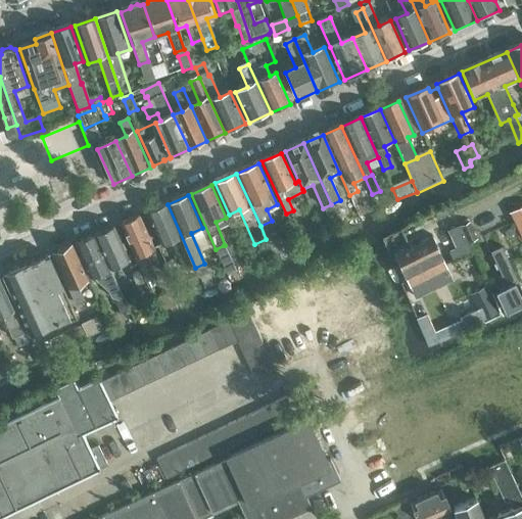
[(195,268),(168,204),(147,214),(161,246),(173,241),(186,272),(195,268)]
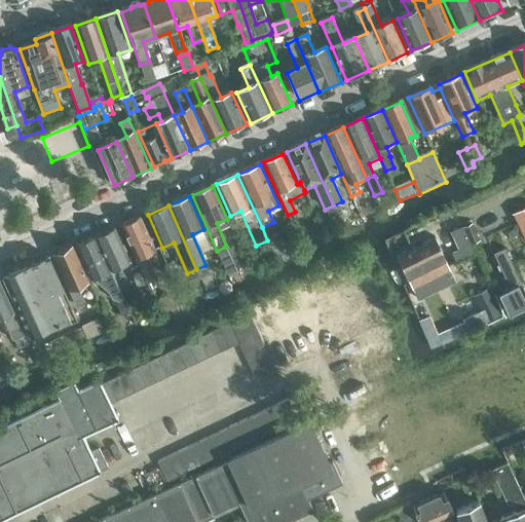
[(326,210),(331,221),(338,218),(333,207),(326,210)]
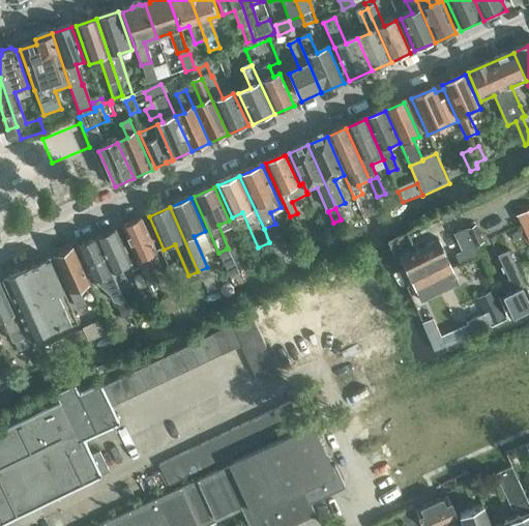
[(528,213),(518,218),(528,242),(528,213)]
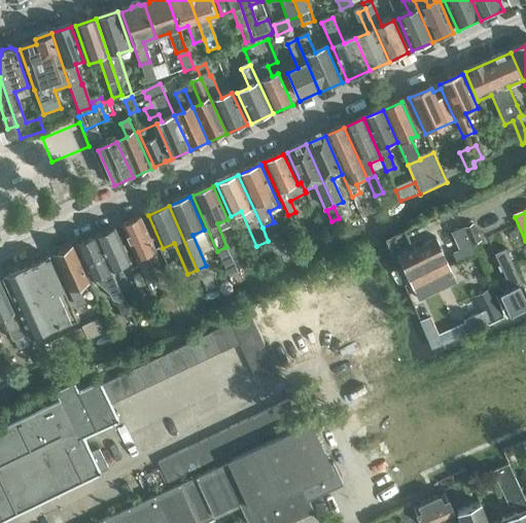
[(142,273),(147,284),(147,285),(159,281),(147,256),(156,252),(141,218),(121,228),(142,273)]
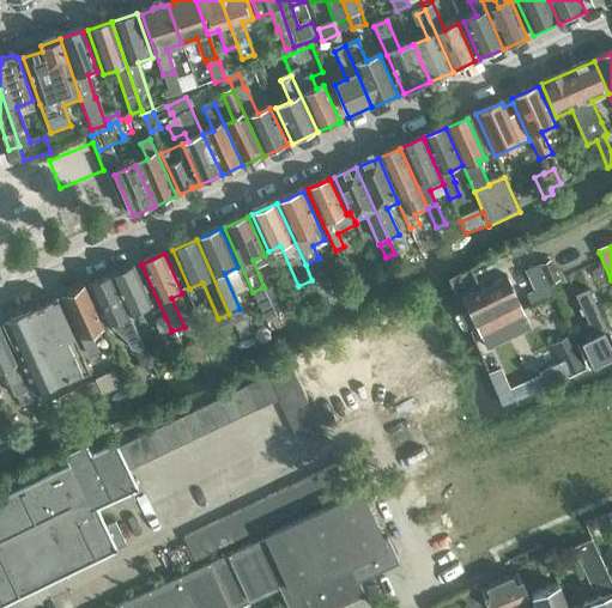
[(134,267),(111,278),(129,317),(152,306),(134,267)]
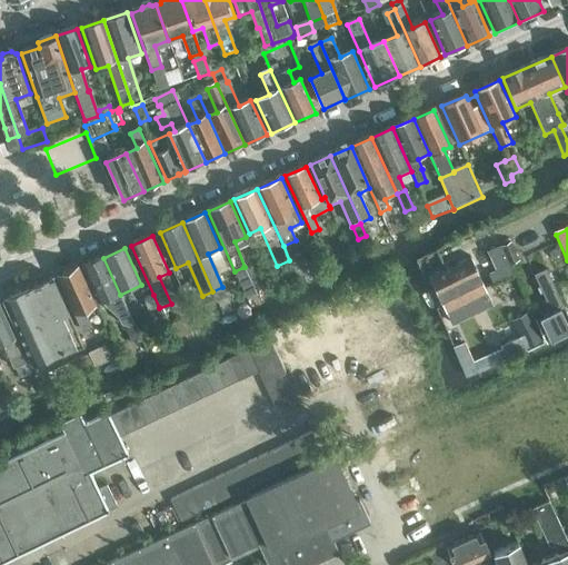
[(299,256),(289,260),(298,280),(308,276),(299,256)]
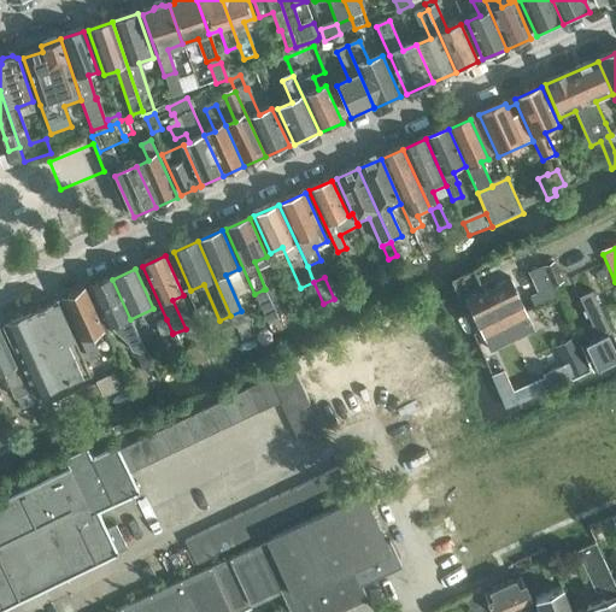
[(130,319),(112,280),(89,289),(107,329),(110,328),(133,336),(129,346),(133,353),(140,357),(146,353),(130,319)]
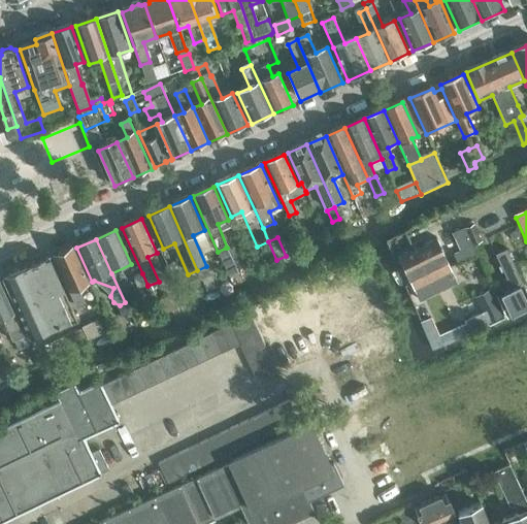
[(437,241),(399,260),(415,292),(453,273),(437,241)]
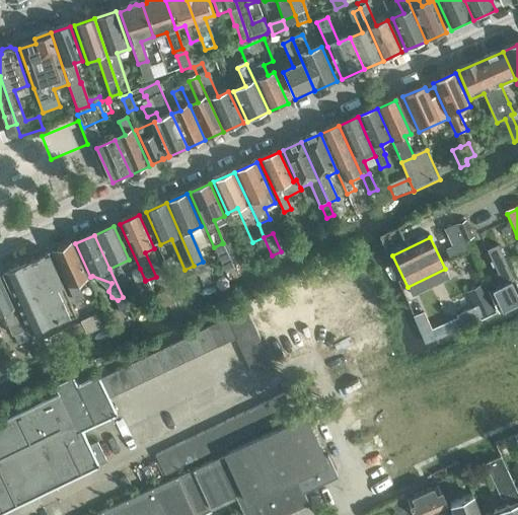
[(222,243),(214,247),(227,276),(234,273),(223,248),(222,243)]
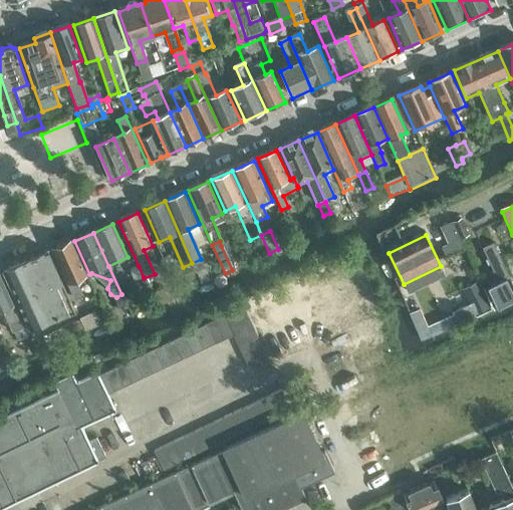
[(87,277),(71,242),(52,251),(74,301),(83,297),(76,282),(87,277)]
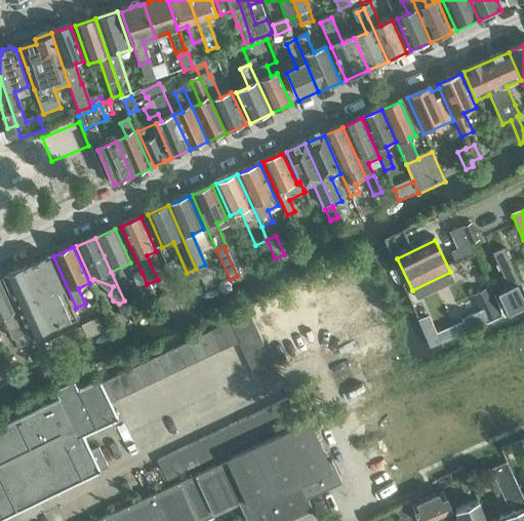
[(523,291),(507,253),(498,257),(506,273),(501,274),(510,291),(495,298),(505,317),(523,308),(523,291)]
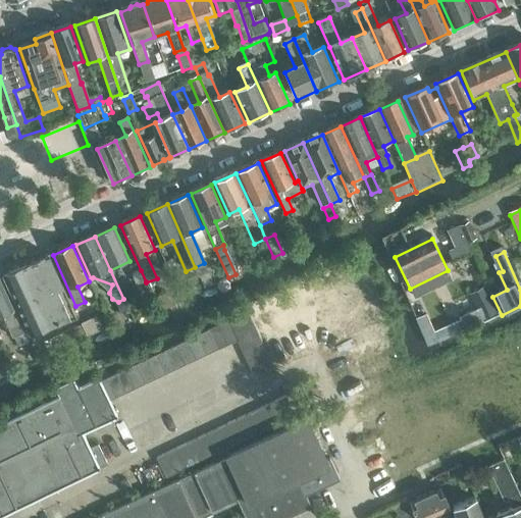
[(49,257),(25,267),(3,277),(31,337),(53,326),(75,316),(49,257)]
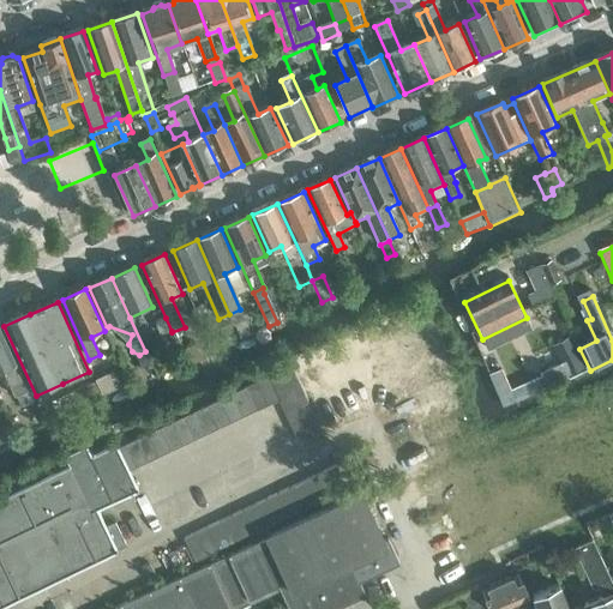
[(234,323),(238,331),(241,341),(253,336),(246,317),(234,323)]
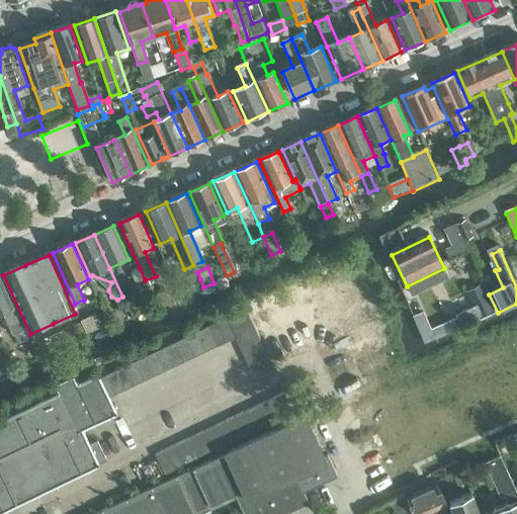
[(145,279),(140,268),(130,273),(135,283),(145,279)]
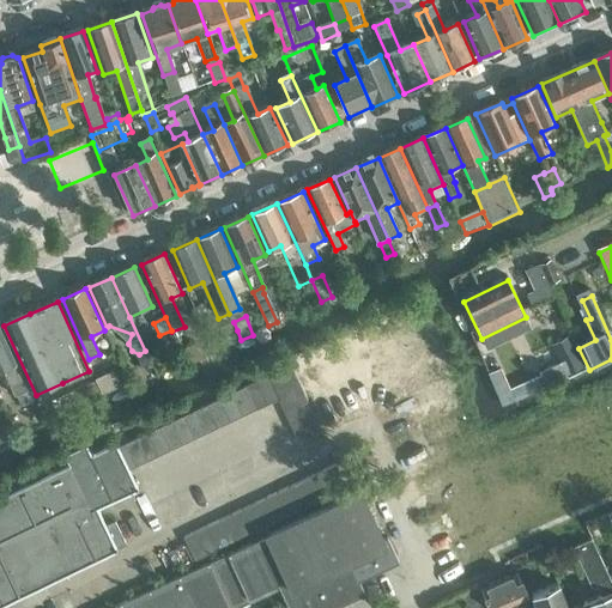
[(222,328),(230,345),(241,340),(232,323),(222,328)]
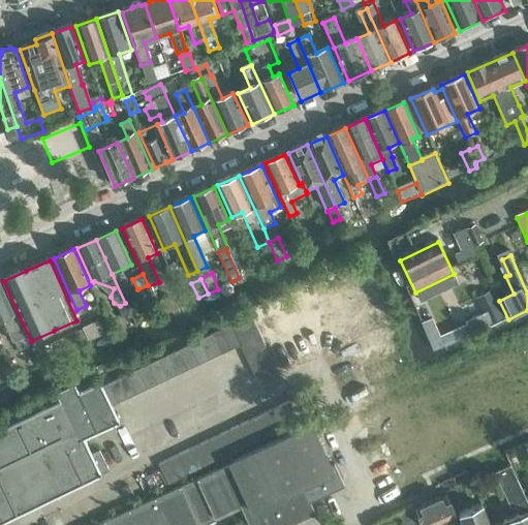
[(0,322),(3,321),(13,344),(25,339),(0,283),(0,322)]
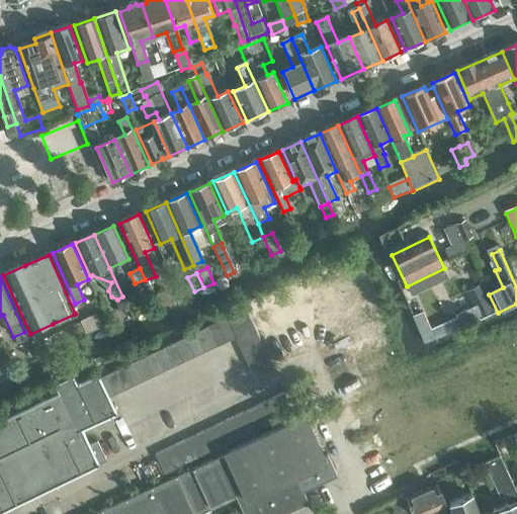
[(495,313),(483,286),(466,294),(480,320),(495,313)]
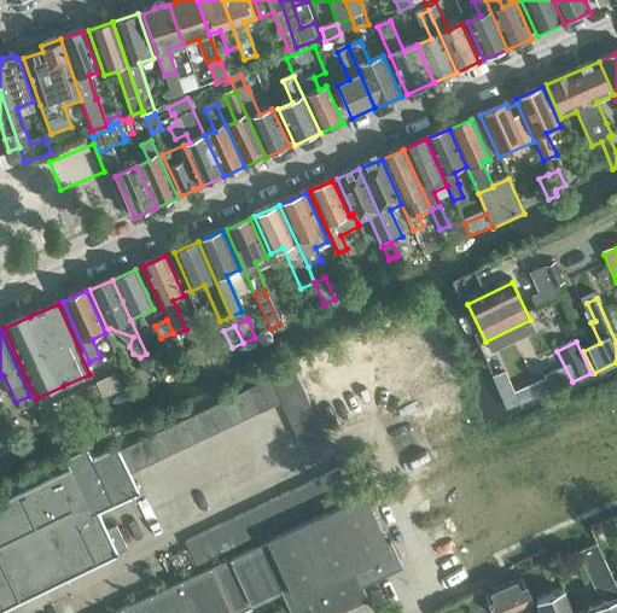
[(182,352),(188,368),(199,363),(193,348),(182,352)]
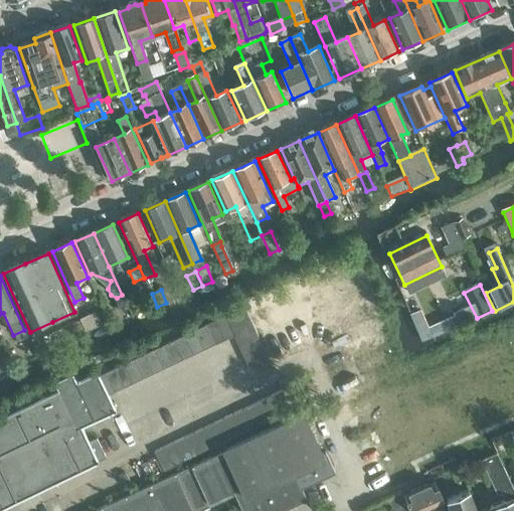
[(122,296),(115,299),(120,310),(128,307),(122,296)]
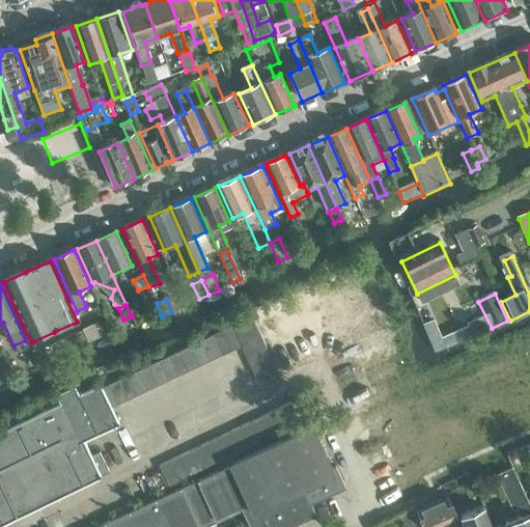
[(385,309),(349,324),(360,355),(371,350),(377,363),(378,363),(384,378),(403,370),(389,334),(394,332),(385,309)]
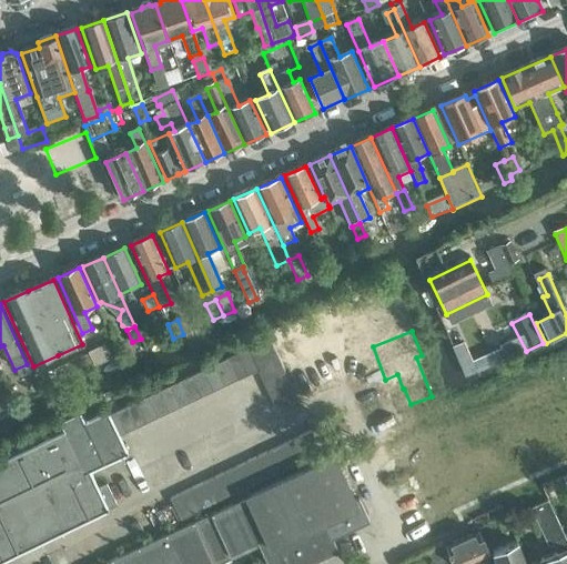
[(251,352),(250,353),(260,373),(264,385),(286,375),(285,373),(272,344),(251,353),(251,352)]
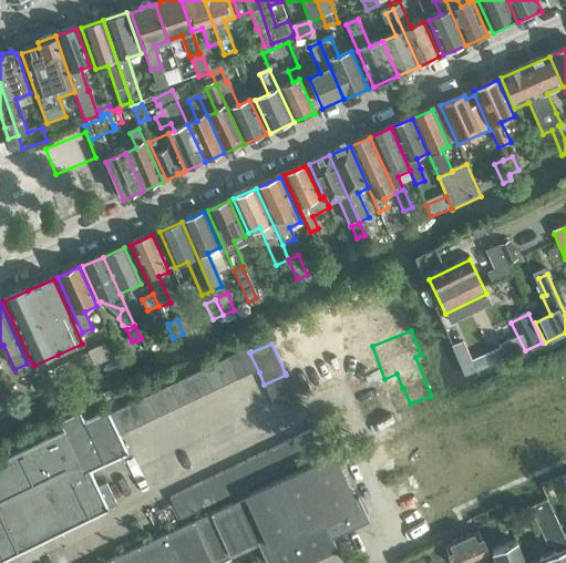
[(89,355),(94,368),(112,360),(105,347),(89,355)]
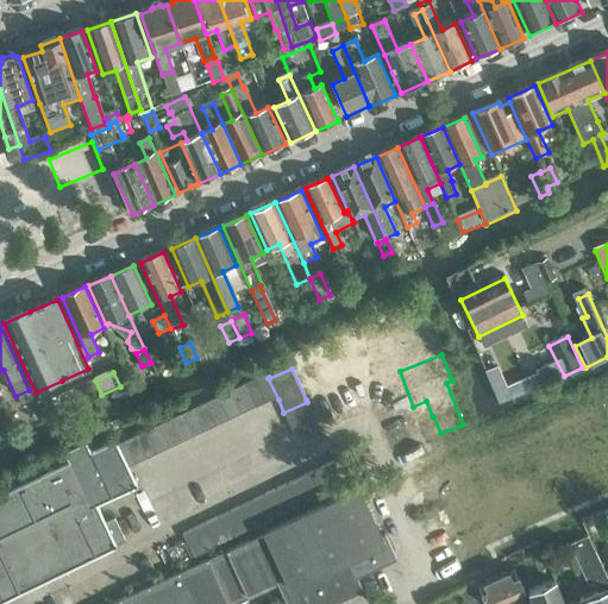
[(268,378),(256,383),(267,406),(279,400),(268,378)]
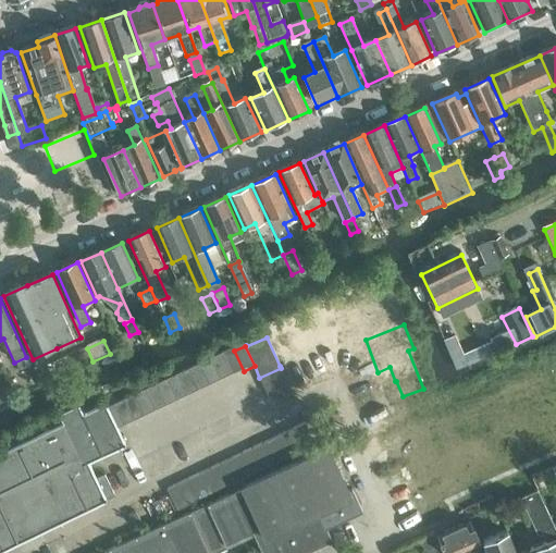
[(84,349),(63,359),(69,371),(89,361),(84,349)]
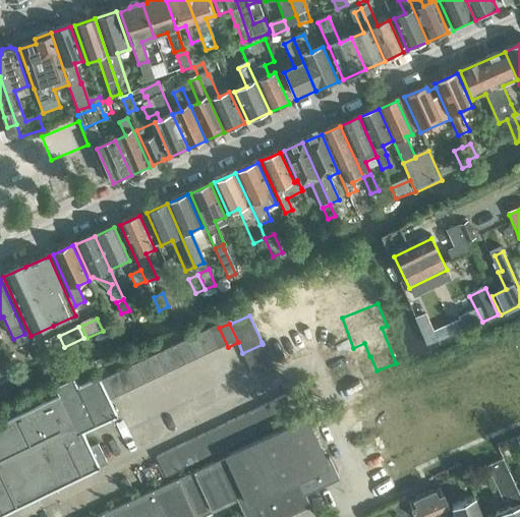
[(219,328),(209,333),(218,352),(228,347),(219,328)]
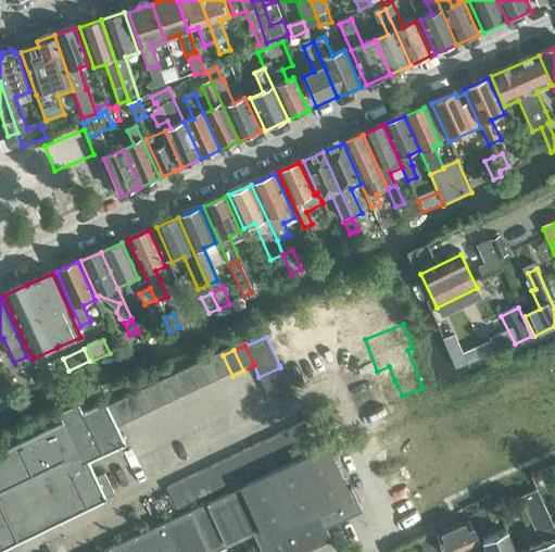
[(223,355),(211,361),(221,381),(232,376),(223,355)]
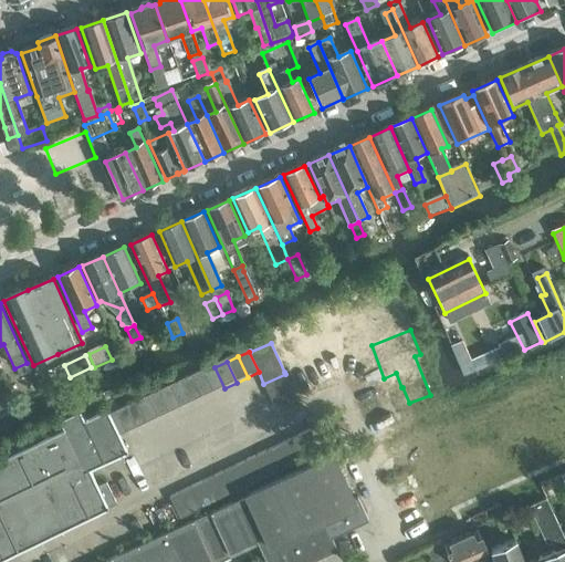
[(27,363),(16,368),(20,378),(32,373),(27,363)]
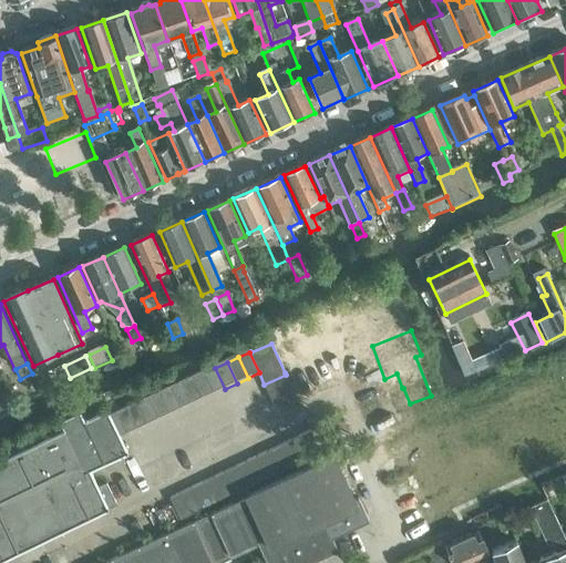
[(215,368),(204,372),(214,393),(225,389),(215,368)]
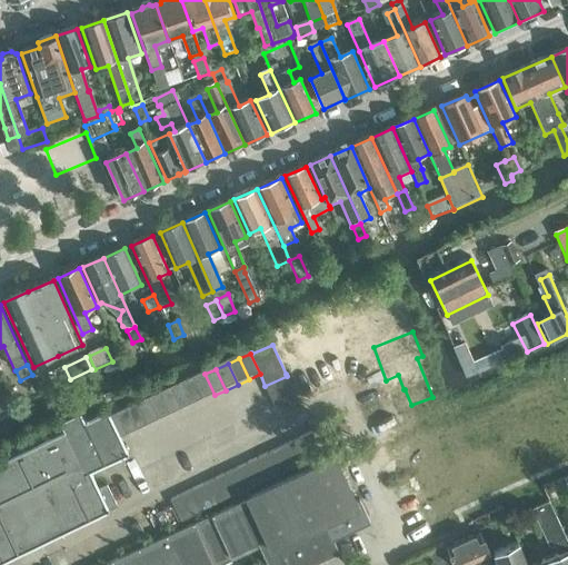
[(205,374),(193,379),(203,400),(215,395),(205,374)]
